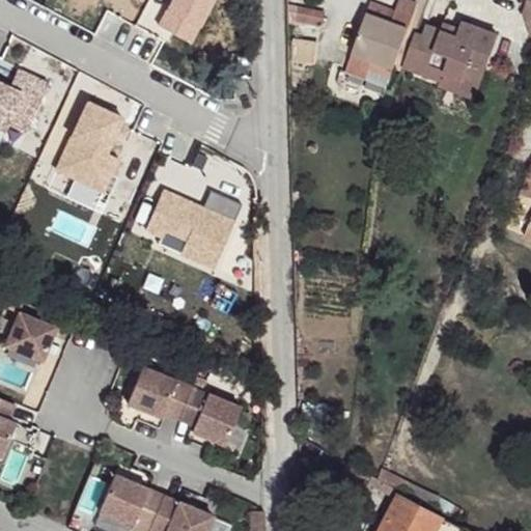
[(289,0),(289,26),(325,27),(325,0),(289,0)]
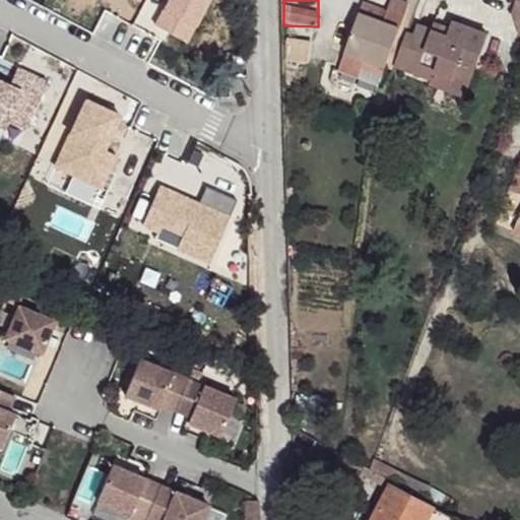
[(395,0),(388,15),(364,5),(347,46),(368,53),(389,61),(414,0),(395,0)]
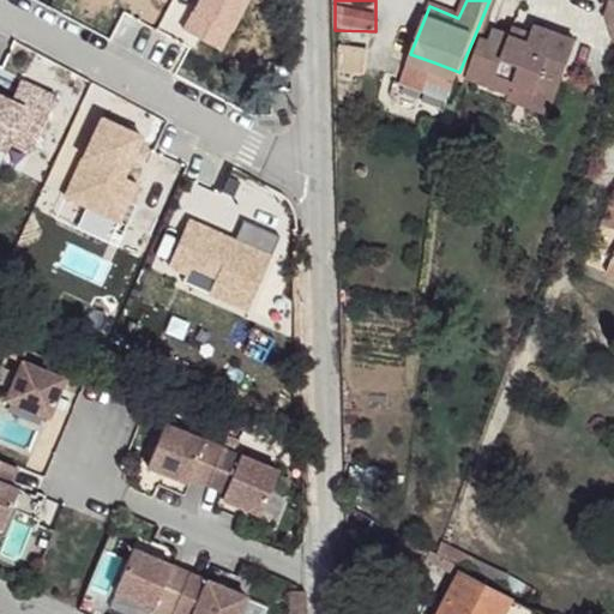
[(531,41),(499,31),(480,74),(517,89),(521,79),(548,89),(560,66),(569,70),(579,42),(541,25),(531,41)]
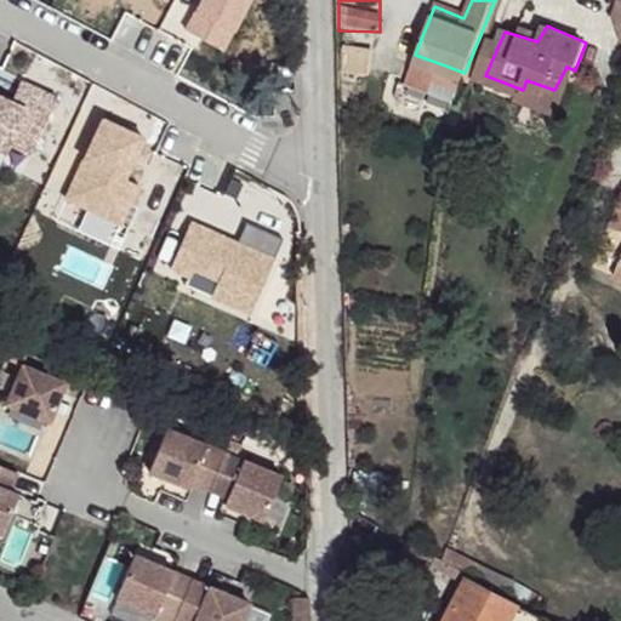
[(439,63),(415,55),(409,72),(431,83),(439,63)]
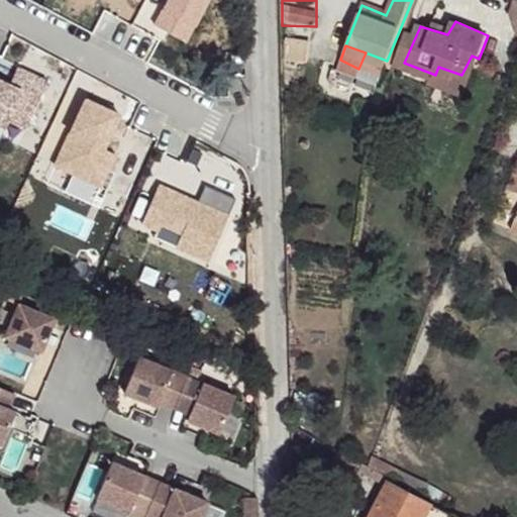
[(479,59),(472,56),(461,75),(438,67),(435,75),(431,83),(464,96),(479,59)]
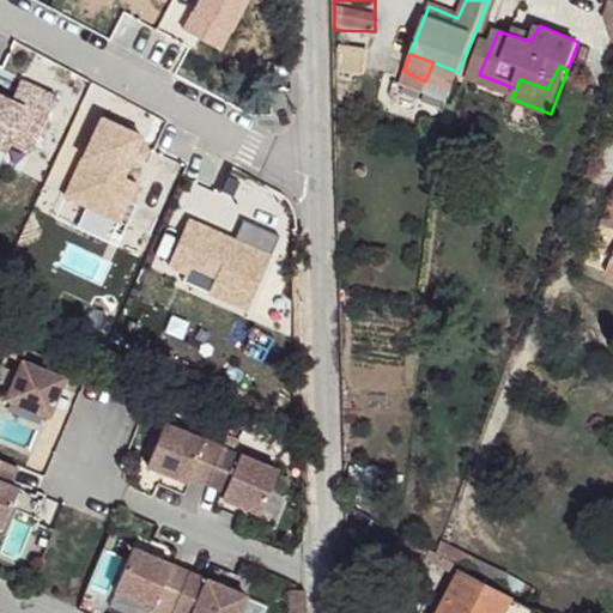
[(65,375),(22,357),(6,396),(48,413),(65,375)]
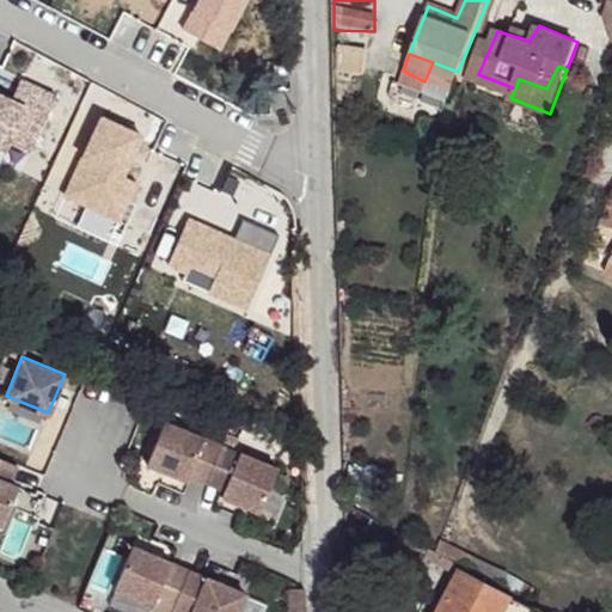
[(221,442),(165,420),(147,461),(187,478),(189,472),(206,479),(221,442)]
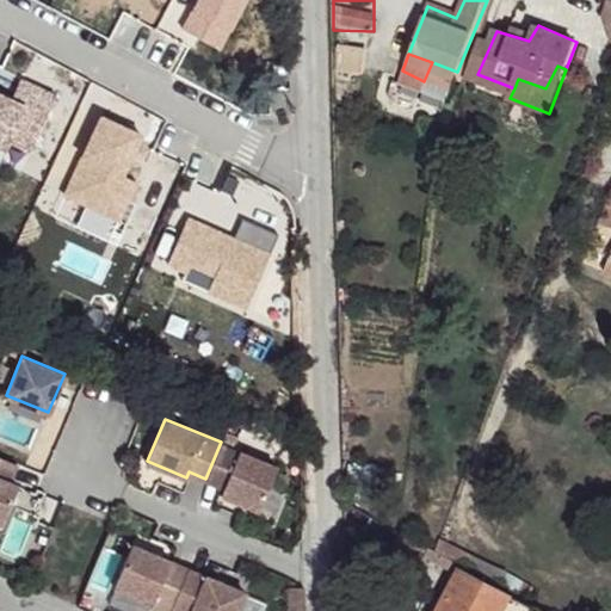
[(240,450),(221,442),(205,479),(224,487),(240,450)]
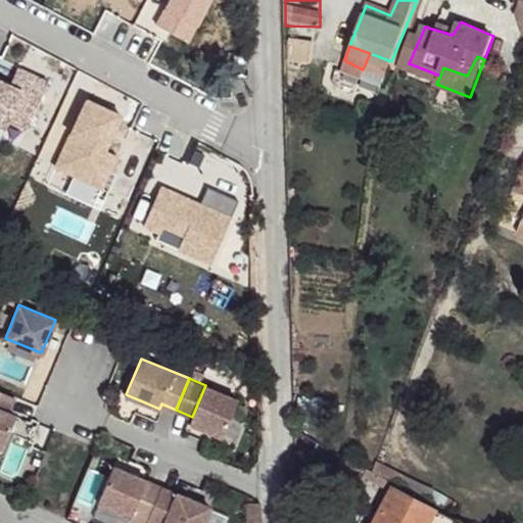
[(237,398),(205,385),(189,423),(222,436),(237,398)]
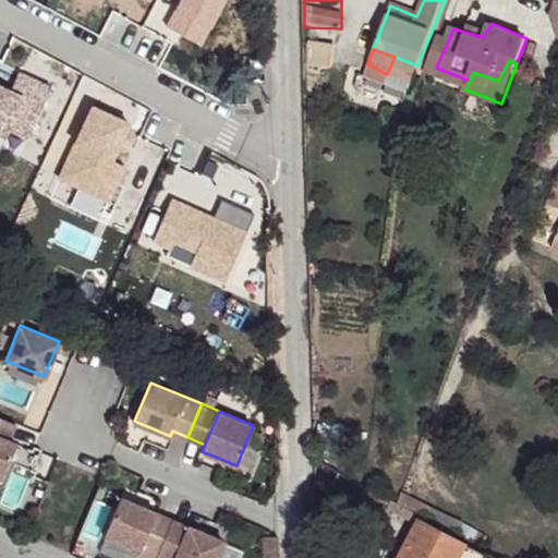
[(0,415),(0,476),(1,477),(16,441),(8,438),(14,422),(0,415)]
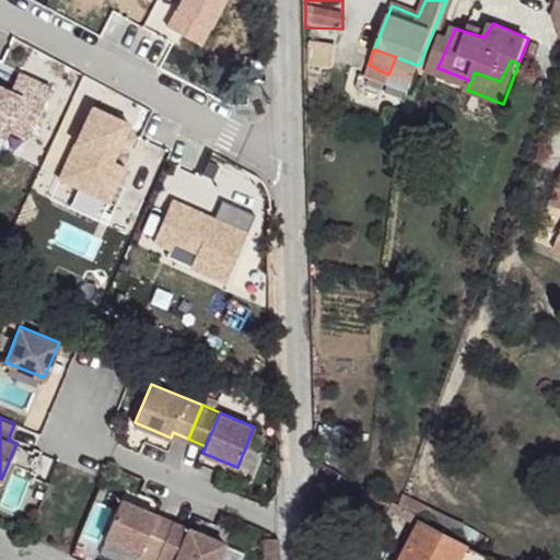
[(172,520),(121,498),(105,537),(140,551),(139,556),(150,559),(154,559),(155,559),(172,520)]
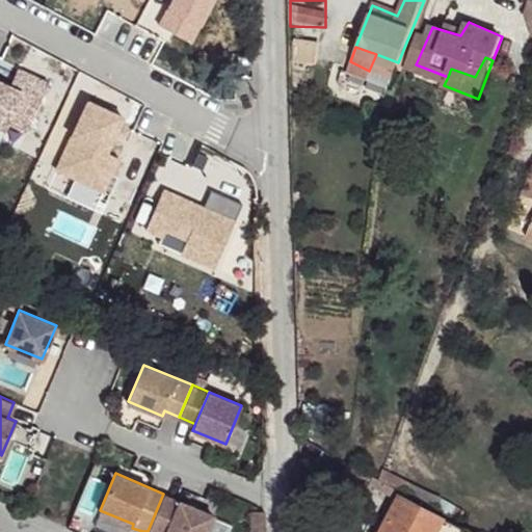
[(204,531),(212,514),(163,494),(148,531),(151,531),(204,531)]
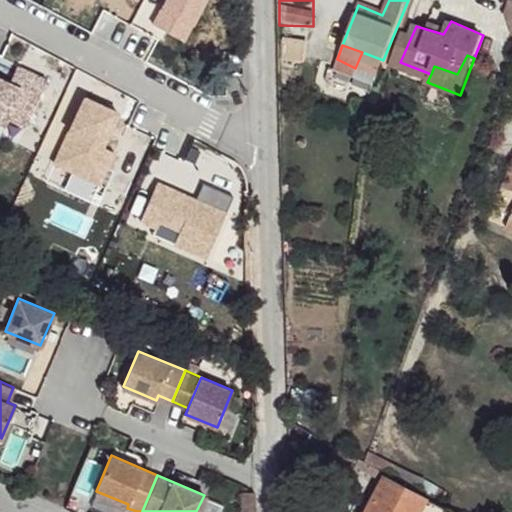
[(448,511),(389,482),(372,511),(448,511)]
